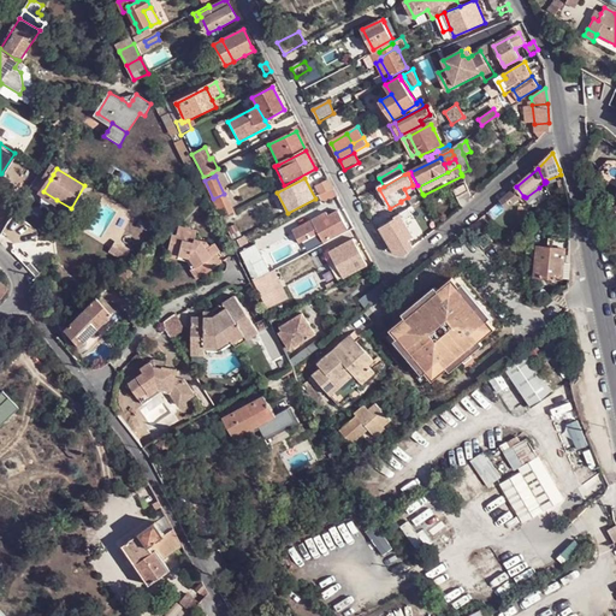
[(335,189),(330,179),(315,187),(320,196),(335,189)]
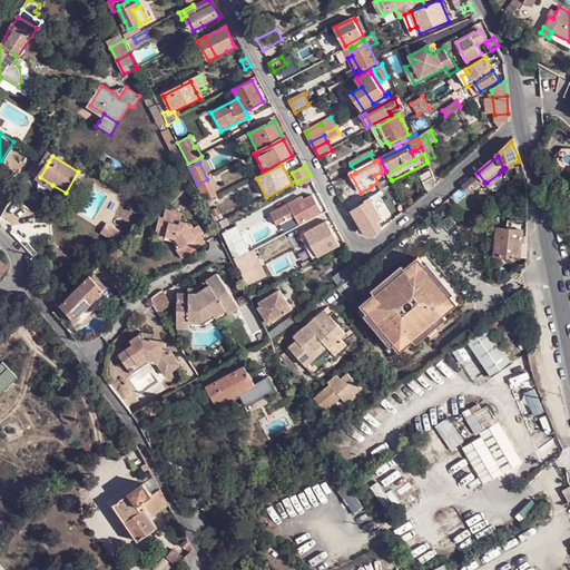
[(428,193),(438,185),(431,170),(425,174),(421,176),(428,193)]
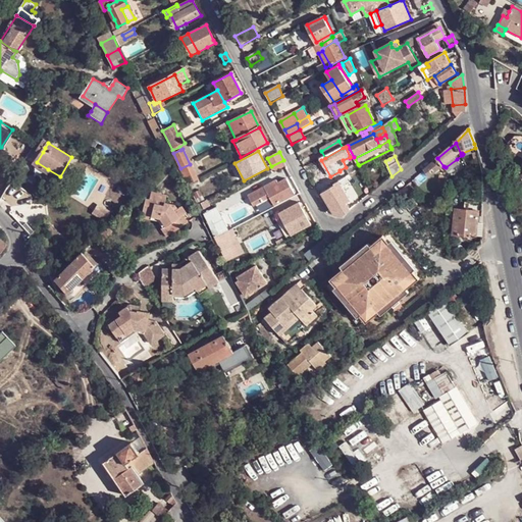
[(460,164),(457,159),(446,167),(449,172),(460,164)]
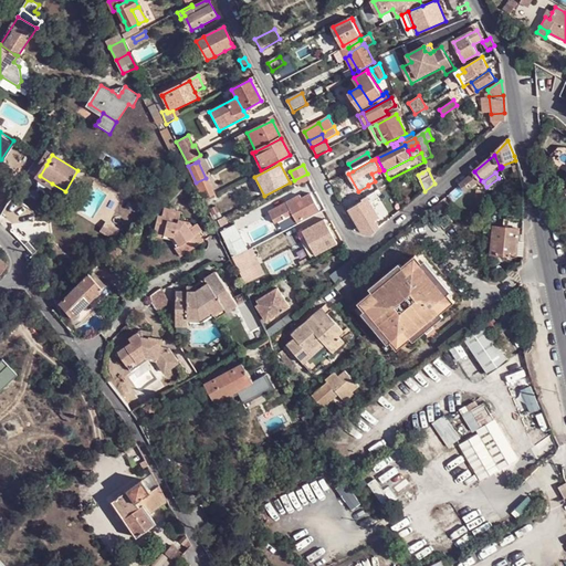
[(311,181),(307,174),(294,180),(299,188),(311,181)]
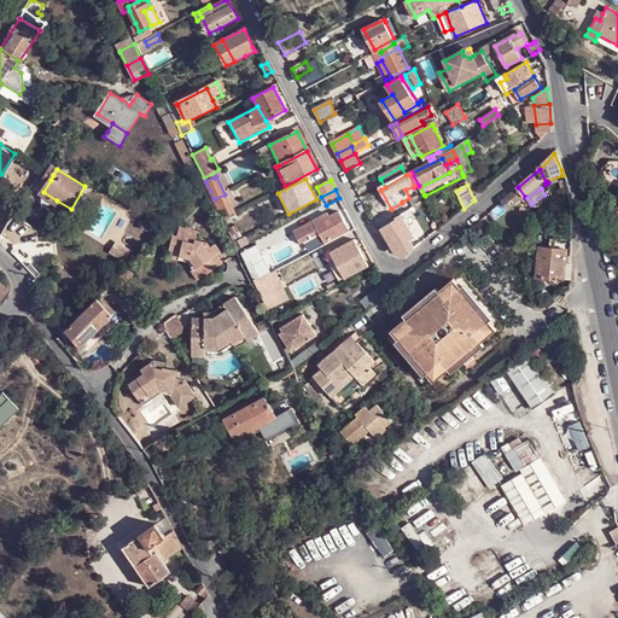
[(509,210),(524,199),(516,190),(514,191),(516,192),(503,202),(505,203),(509,210)]
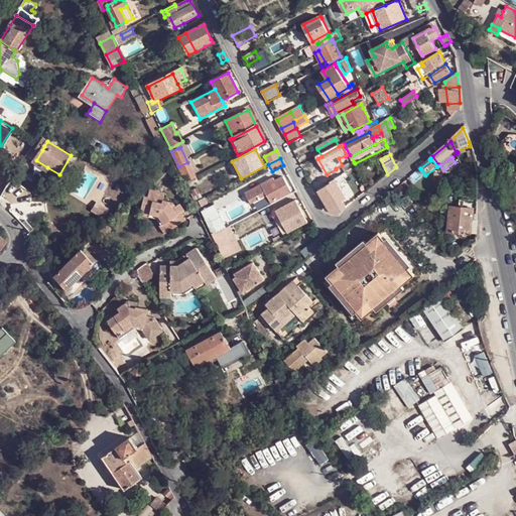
[(36,160),(34,163),(45,170),(47,167),(36,160)]
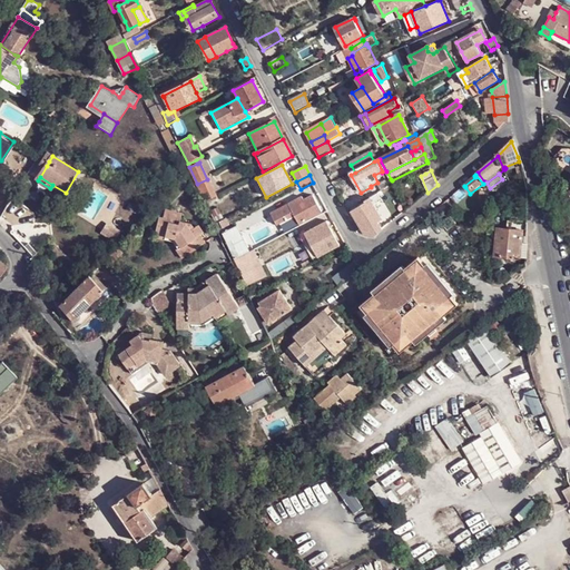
[(207,179),(197,184),(197,185),(197,186),(206,205),(209,204),(212,202),(217,199),(207,179)]
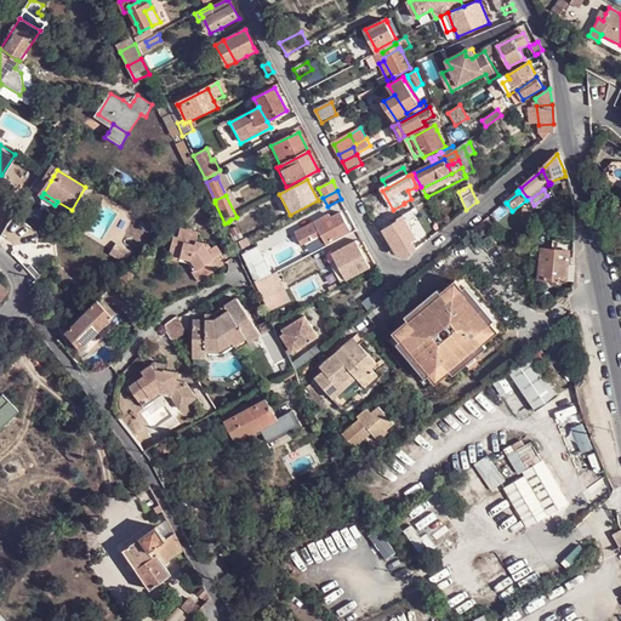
[(427,197),(426,195),(415,201),(417,209),(429,203),(427,197)]
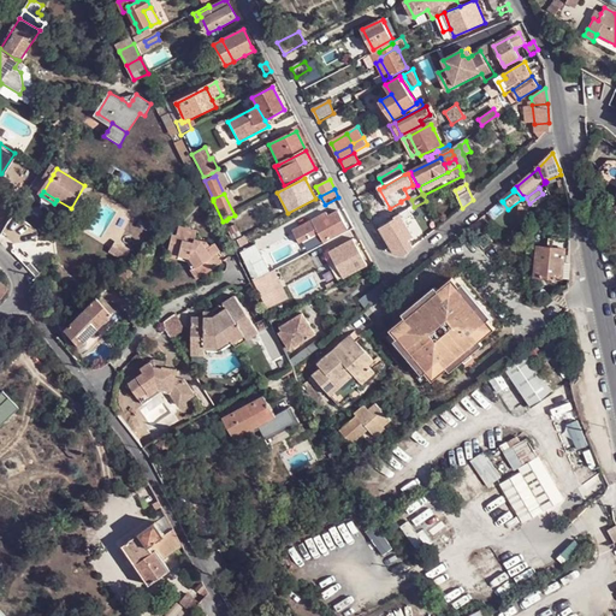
[(532,225),(531,212),(522,207),(523,221),(532,225)]
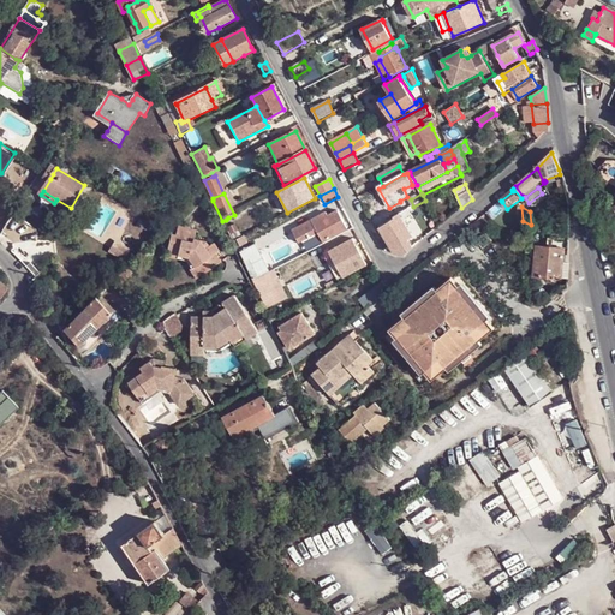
[(348,230),(339,212),(329,216),(328,212),(293,230),(300,243),(320,233),(324,242),(348,230)]
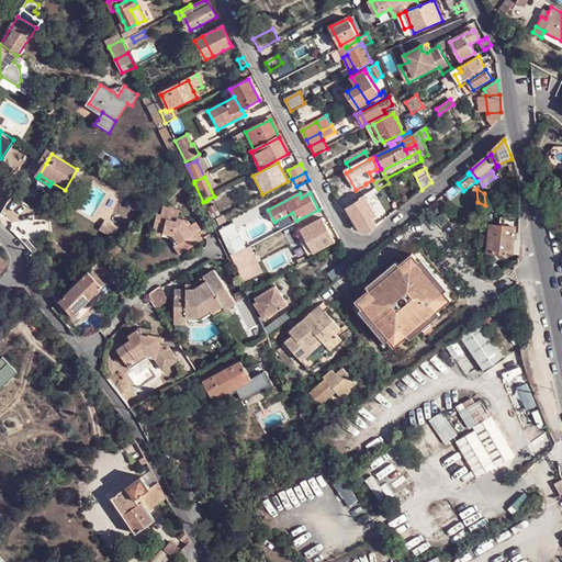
[(372,231),(379,226),(375,220),(374,217),(378,215),(379,215),(369,199),(368,200),(367,197),(362,201),(371,220),(367,222),(372,231)]
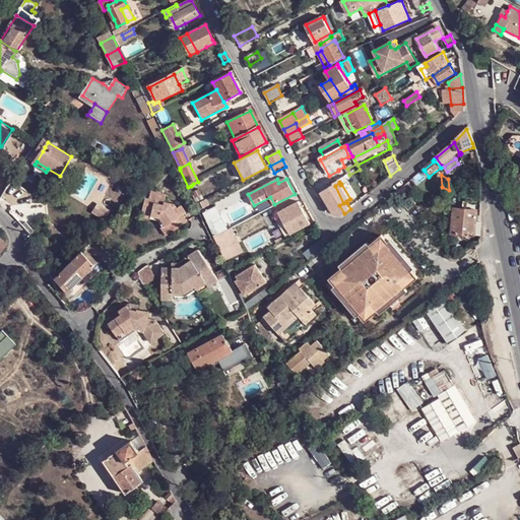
[(343,203),(335,186),(323,193),(332,209),(339,205),(343,203)]
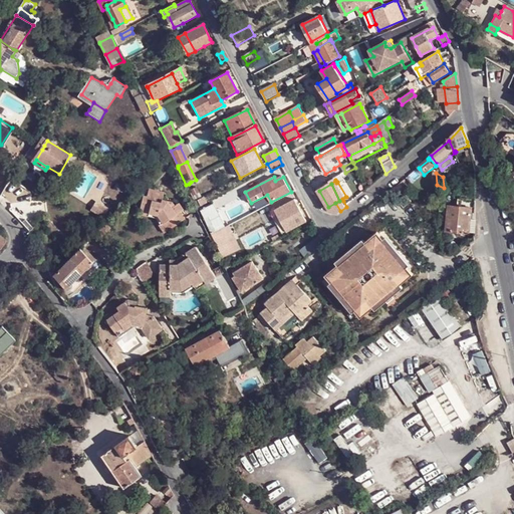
[(172,228),(185,219),(180,212),(179,213),(175,206),(172,202),(162,200),(164,193),(149,189),(148,197),(143,196),(140,213),(150,215),(150,212),(158,214),(164,223),(167,221),(172,228)]
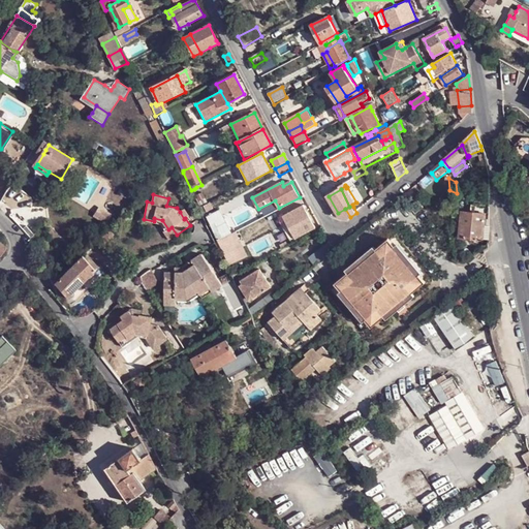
[(213,209),(210,204),(203,207),(200,208),(204,214),(213,209)]
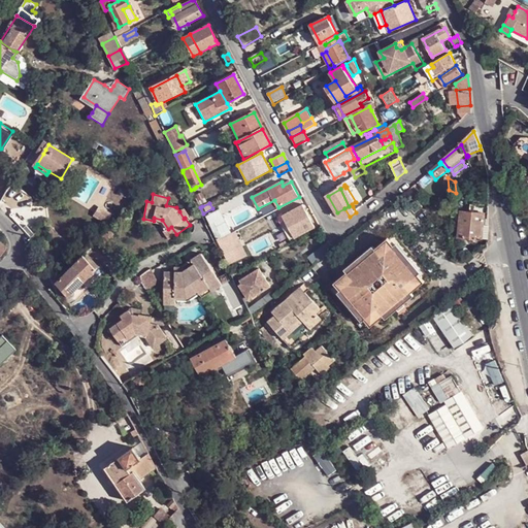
[(316,228),(303,205),(284,217),(296,239),(316,228)]
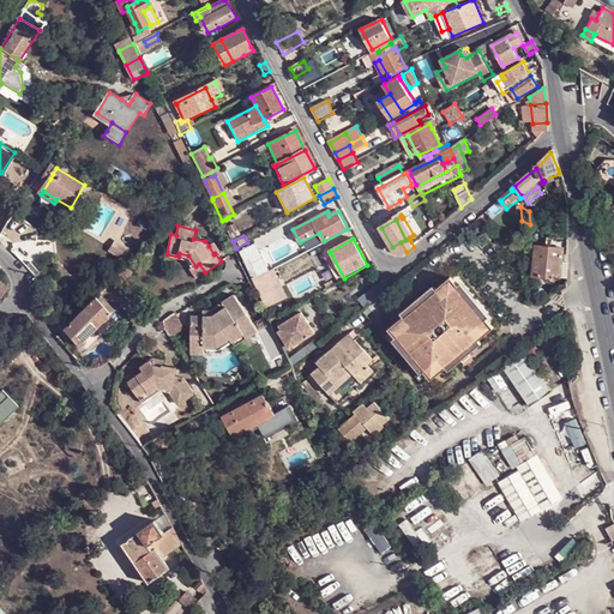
[(209,246),(214,254),(215,253),(218,251),(212,242),(209,246)]
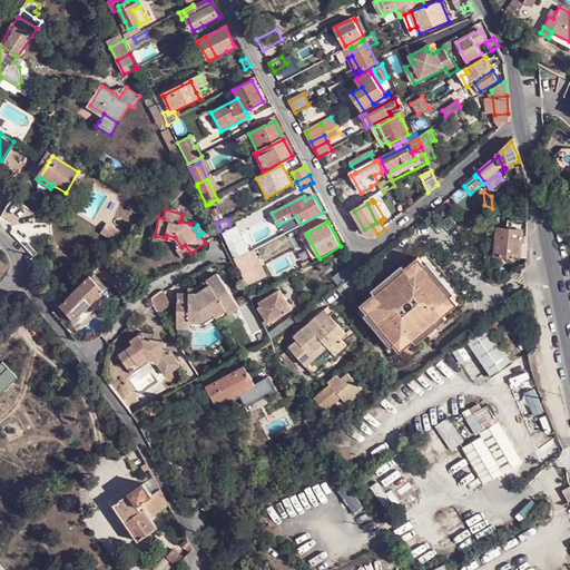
[(364,229),(365,234),(376,236),(377,234),(372,225),(364,229)]
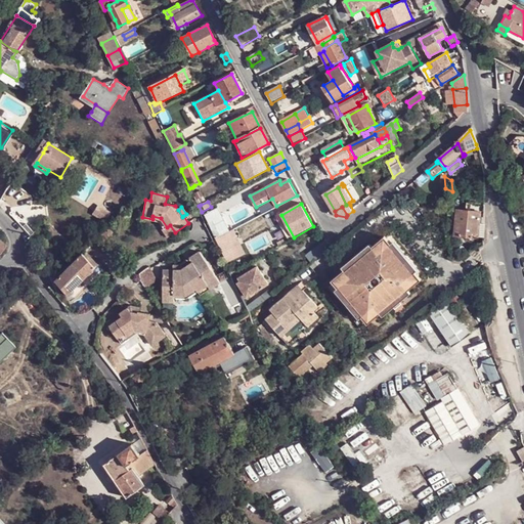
[(401,223),(410,216),(403,208),(394,215),(401,223)]
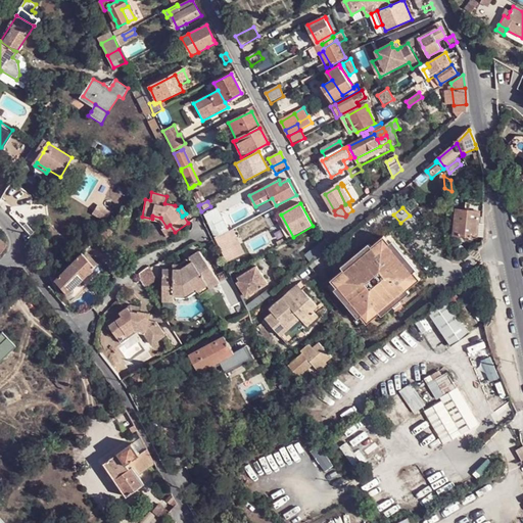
[(223,235),(231,231),(218,208),(202,216),(216,240),(217,239),(223,235)]
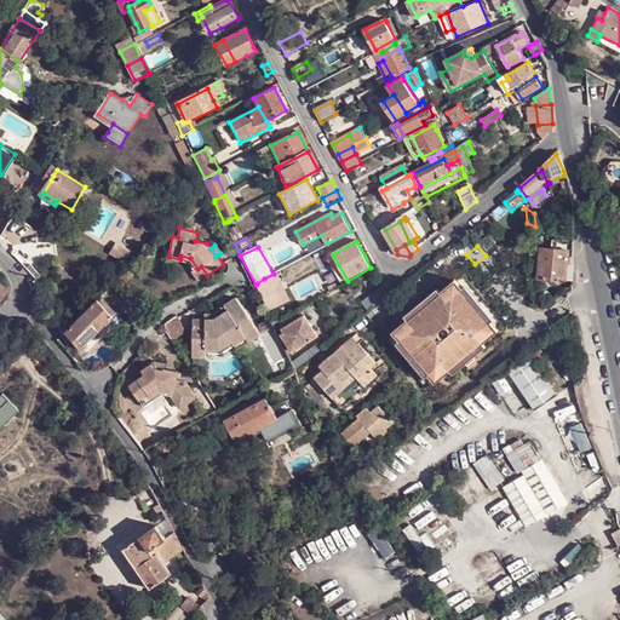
[(567,281),(570,252),(544,248),(540,279),(567,281)]
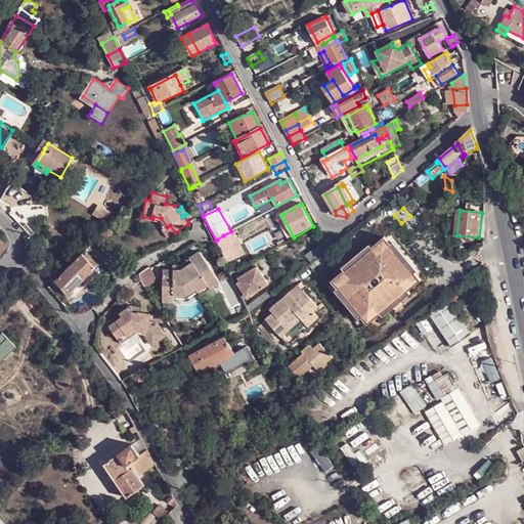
[(153,216),(153,219),(151,221),(159,221),(164,229),(162,229),(168,237),(175,232),(170,225),(167,227),(161,218),(153,216)]
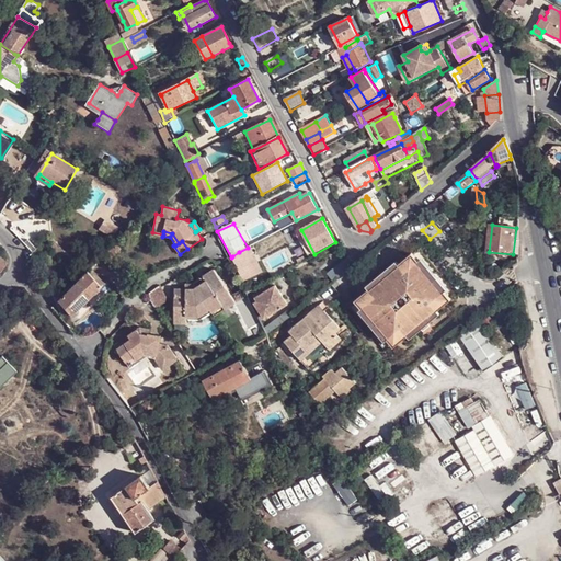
[(245,281),(261,273),(256,264),(248,248),(239,252),(232,256),(235,262),(245,281)]
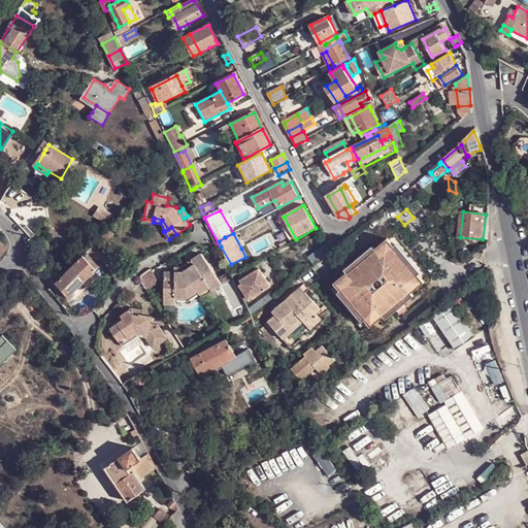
[(330,289),(365,329),(371,324),(372,326),(384,316),(381,312),(396,299),(397,301),(413,290),(410,287),(417,283),(384,243),(377,249),(376,248),(363,260),(364,262),(337,285),(336,284),(330,289)]
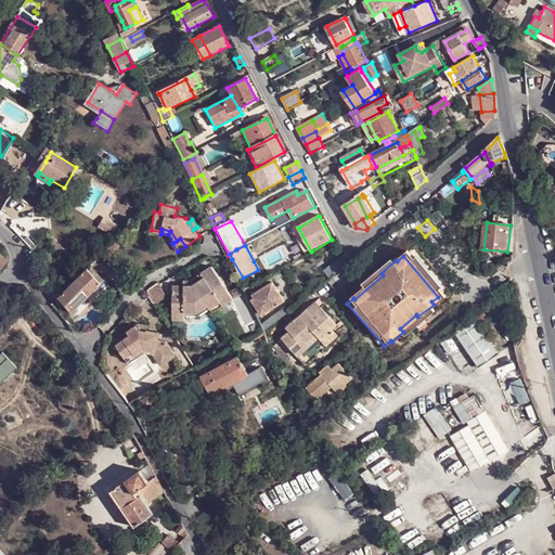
[(243,321),(256,314),(245,293),(233,298),(213,266),(203,273),(205,278),(195,284),(193,285),(183,285),(173,285),(172,320),(184,320),(184,317),(198,317),(210,308),(214,312),(232,300),(243,321)]
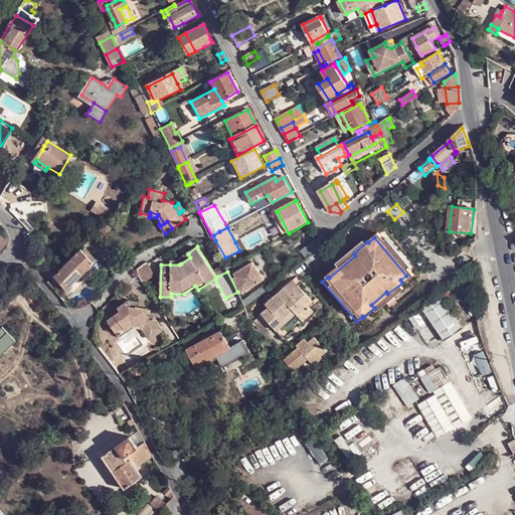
[(53,276),(67,289),(68,288),(73,283),(88,268),(94,263),(95,261),(93,260),(80,248),(62,267),(53,276)]
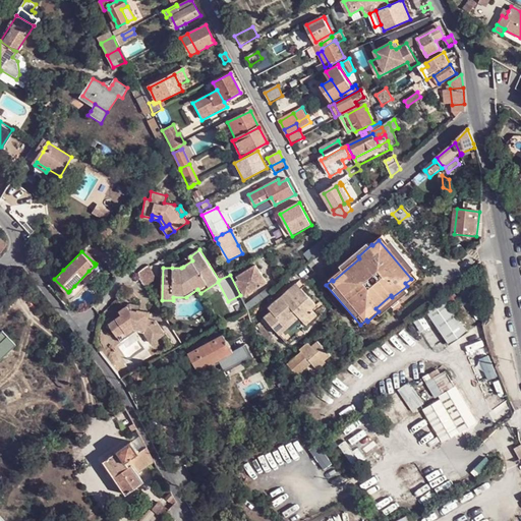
[(355,253),(329,276),(332,280),(333,281),(359,258),(358,256),(355,253)]
